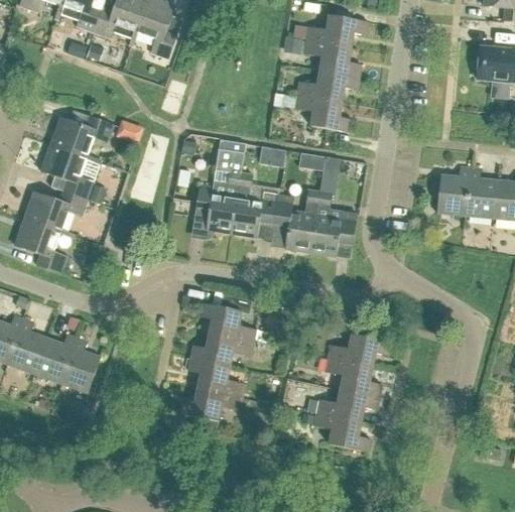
[(19,0),(18,5),(20,5),(33,10),(36,11),(39,0),(46,0),(57,4),(52,17),(54,18),(55,18),(61,0),(19,0)]
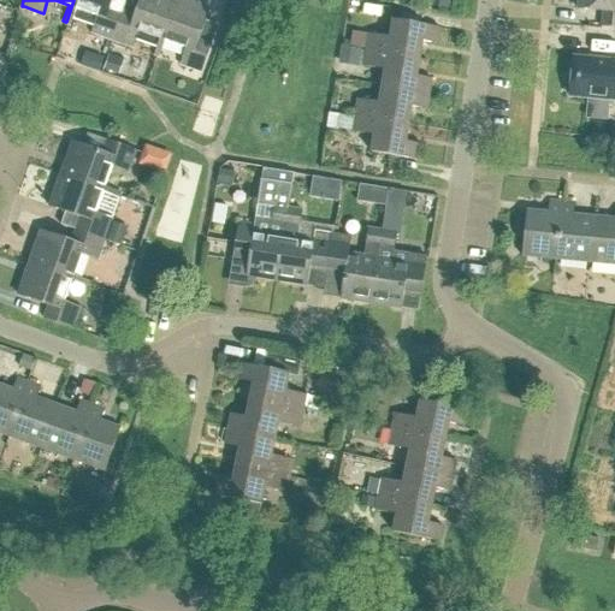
[(74,0),(66,22),(65,22),(69,23),(69,22),(71,16),(92,23),(89,30),(95,31),(111,37),(113,34),(122,10),(125,0),(74,0)]
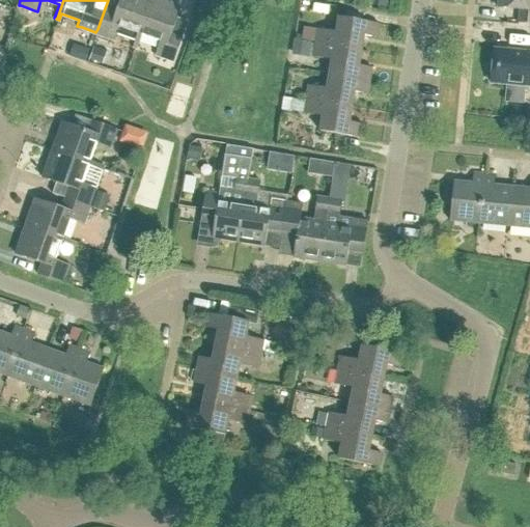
[(98,29),(95,32),(111,37),(113,38),(116,31),(134,37),(131,46),(134,46),(149,0),(120,0),(116,12),(105,8),(98,29)]
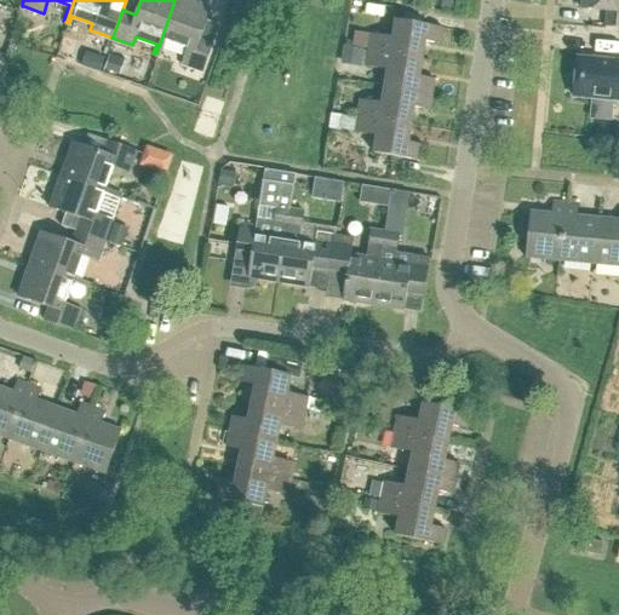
[(175,0),(156,53),(159,55),(164,39),(184,46),(179,62),(185,64),(202,70),(212,41),(199,36),(205,17),(210,6),(193,0),(175,0)]
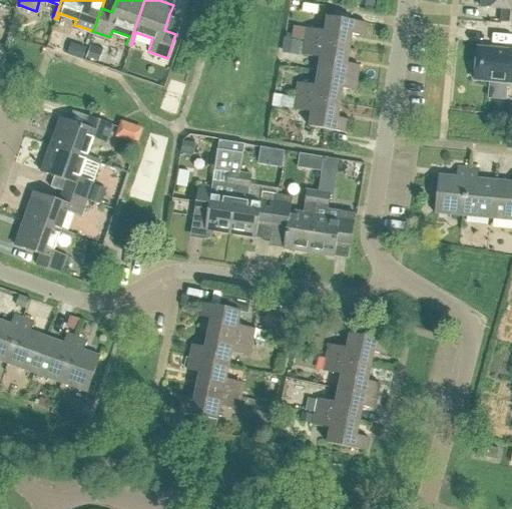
[(480,0),(479,5),(500,7),(499,19),(511,20),(511,0),(480,0)]
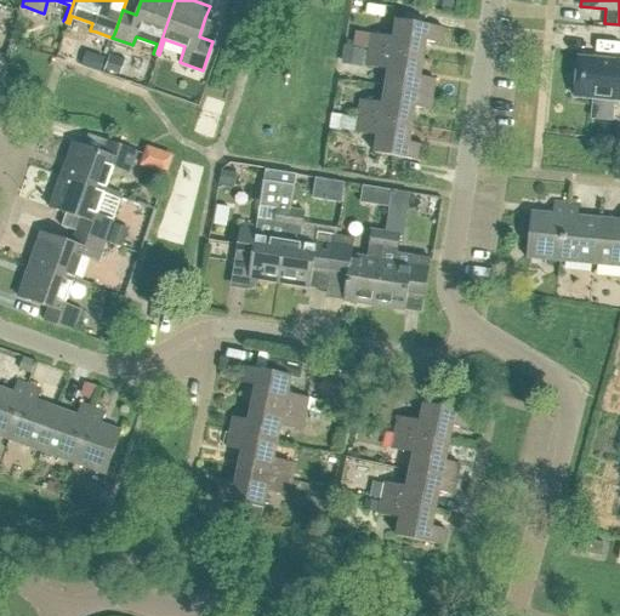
[(370,32),(368,47),(422,57),(425,39),(441,41),(443,24),(396,17),(392,35),(370,32)]
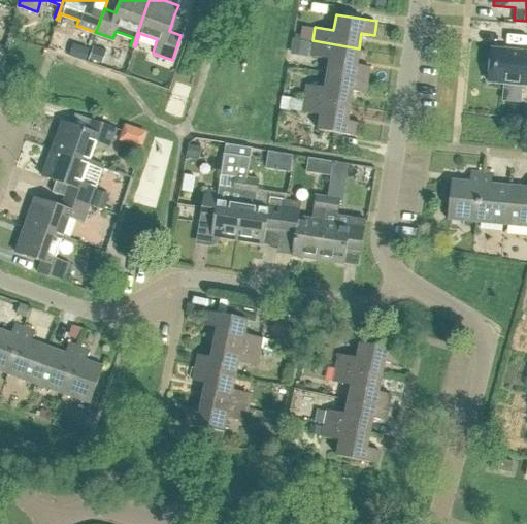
[(305,54),(305,53),(307,39),(291,36),(288,51),(305,54)]
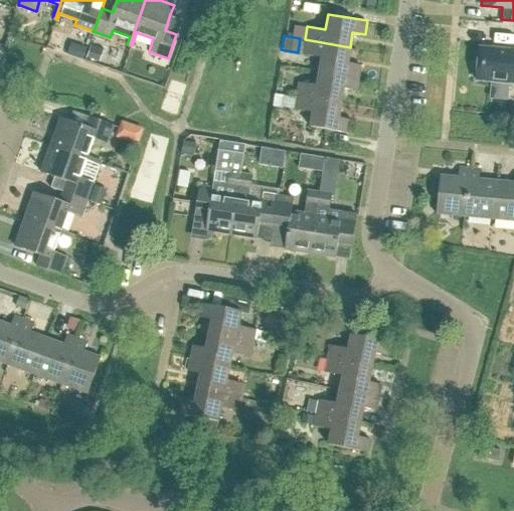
[(86,44),(70,39),(66,50),(81,56),(86,44)]
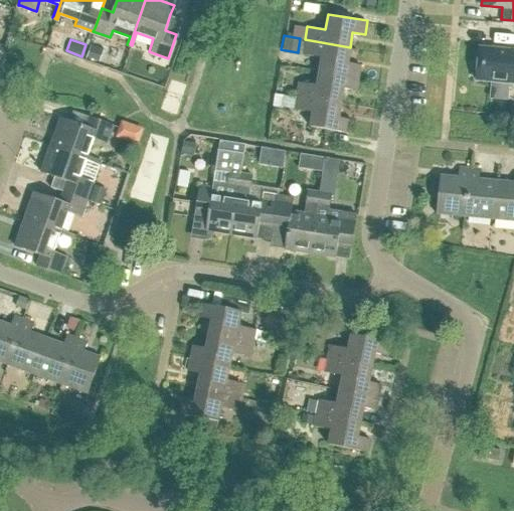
[(321,55),(319,70),(358,76),(360,63),(347,61),(350,47),(305,39),(303,52),(321,55)]
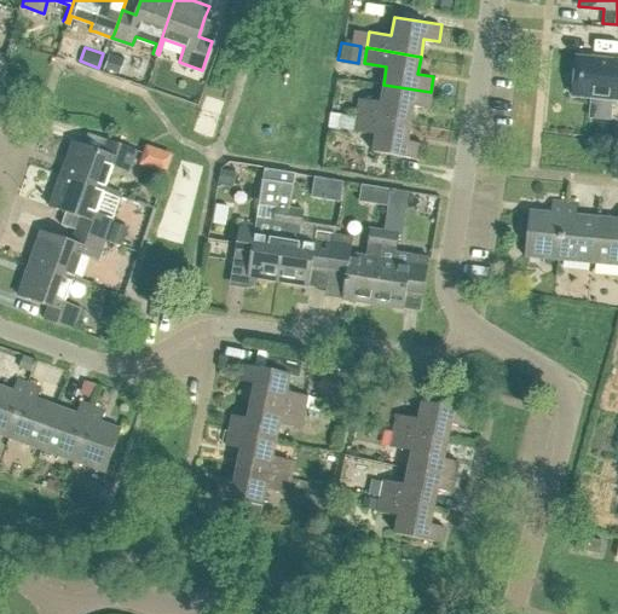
[(123,57),(108,51),(103,64),(119,70),(123,57)]
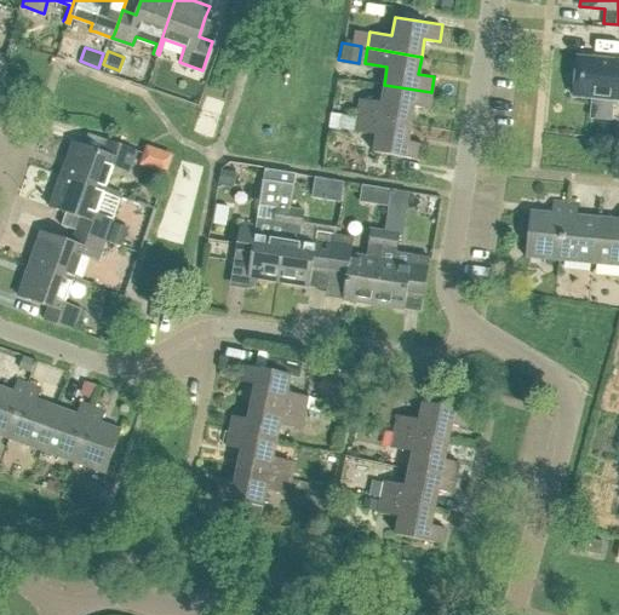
[(569,88),(572,90),(572,93),(618,97),(618,56),(575,53),(573,74),(571,74),(568,76),(567,86),(569,88)]
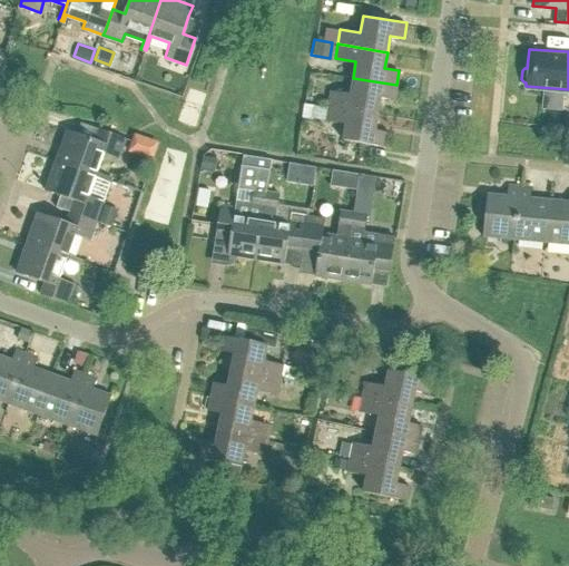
[(330,89),(327,105),(376,113),(380,96),(394,99),(396,85),(353,78),(350,93),(330,89)]
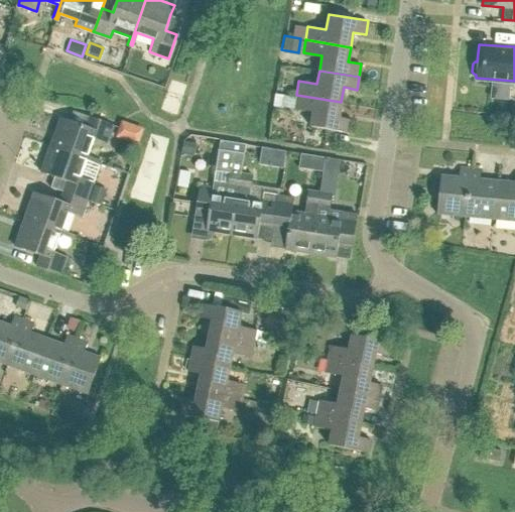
[(341,102),(296,95),(294,108),(312,111),(309,125),(349,132),(352,118),(339,116),(341,102)]
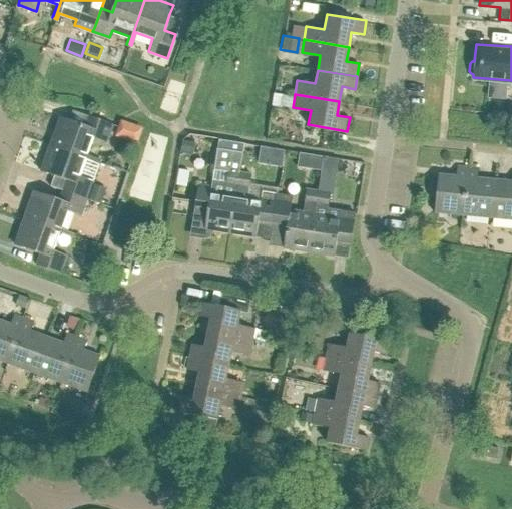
[(59,116),(50,143),(86,156),(94,132),(107,136),(112,123),(87,114),(84,125),(59,116)]
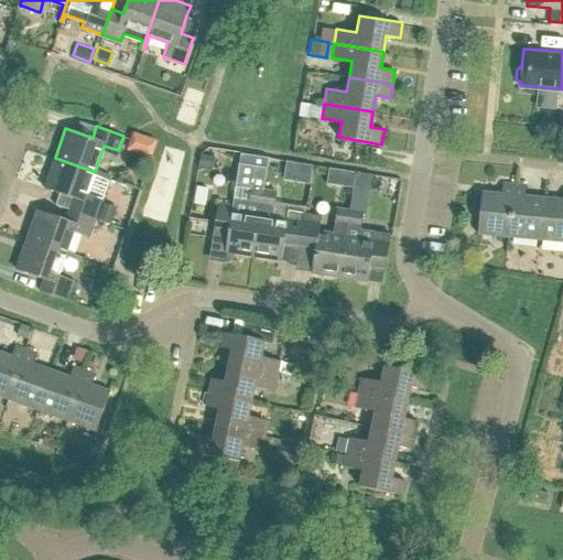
[(212,168),(214,153),(201,151),(198,165),(212,168)]
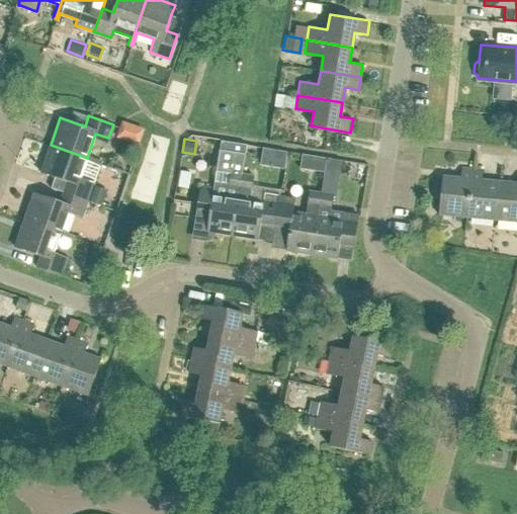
[(41,171),(54,175),(51,186),(63,190),(87,199),(92,185),(79,181),(87,158),(51,145),(41,171)]
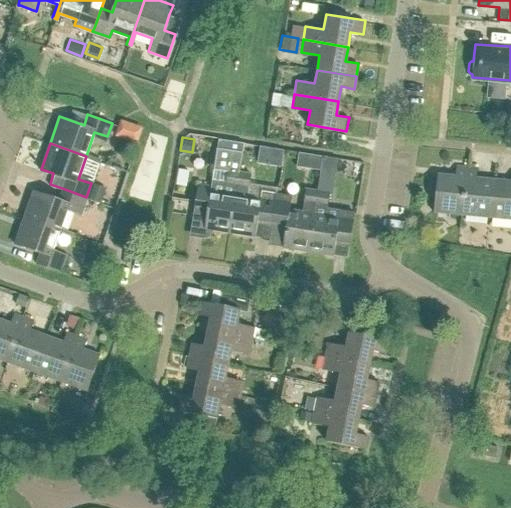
[(198,183),(192,218),(205,220),(203,228),(229,232),(239,171),(238,171),(241,150),(216,146),(213,167),(228,170),(225,184),(211,182),(211,185),(198,183)]
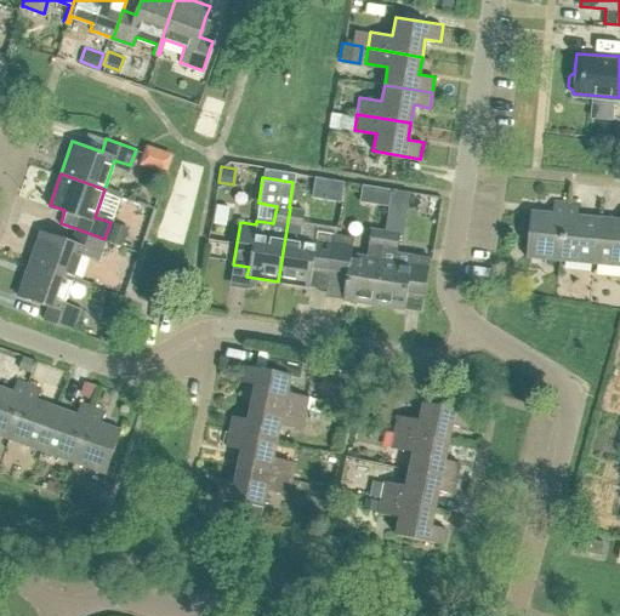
[(388,204),(405,207),(408,189),(391,187),(388,204)]
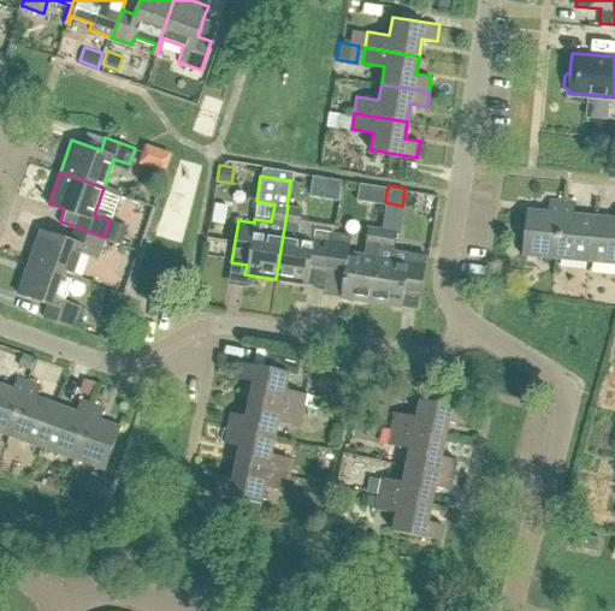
[(320,191),(320,202),(341,201),(342,224),(364,223),(362,213),(384,212),(383,188),(320,191)]
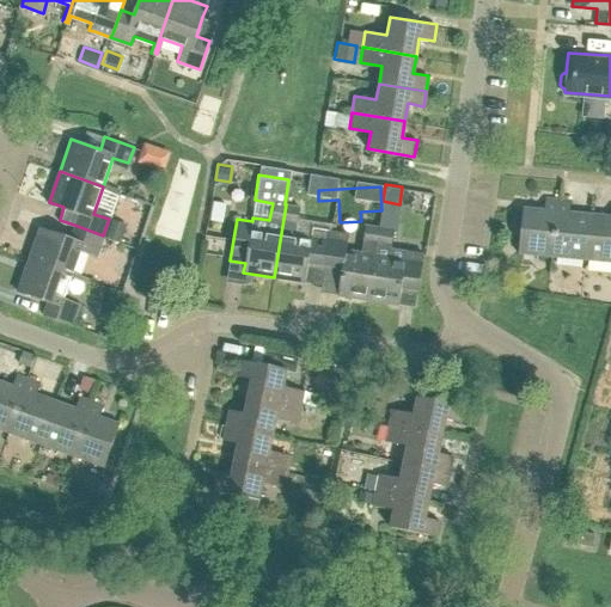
[(521,206),(519,226),(517,251),(550,255),(556,197),(544,196),(543,208),(521,206)]
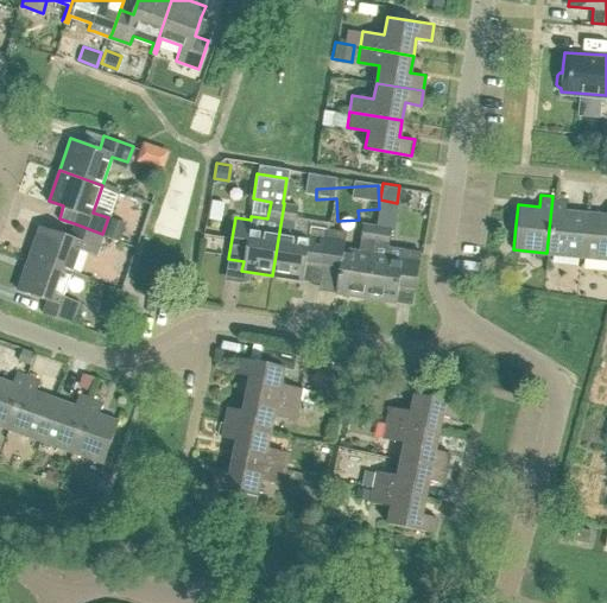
[(547,253),(581,255),(585,210),(564,209),(566,197),(552,196),(547,253)]
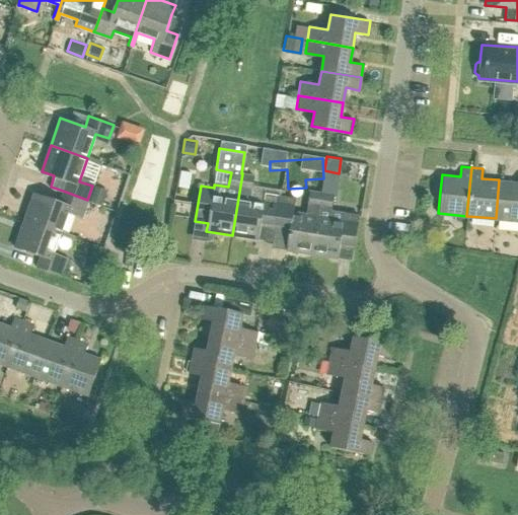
[(499,179),(496,218),(517,220),(517,170),(517,171),(516,181),(499,179)]
